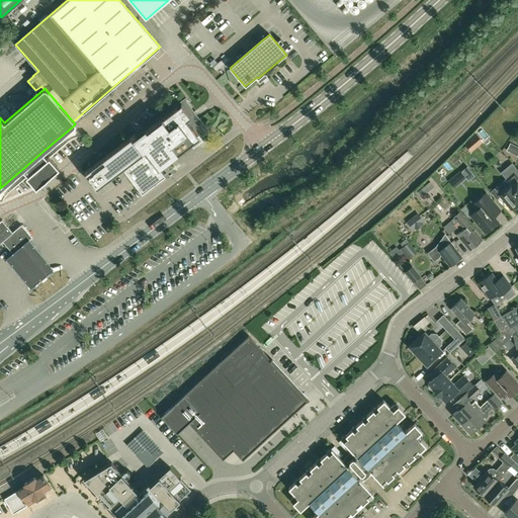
[(97,189),(123,169),(139,190),(163,173),(160,169),(209,132),(184,99),(143,131),(144,132),(137,138),(135,135),(85,173),(97,189)]
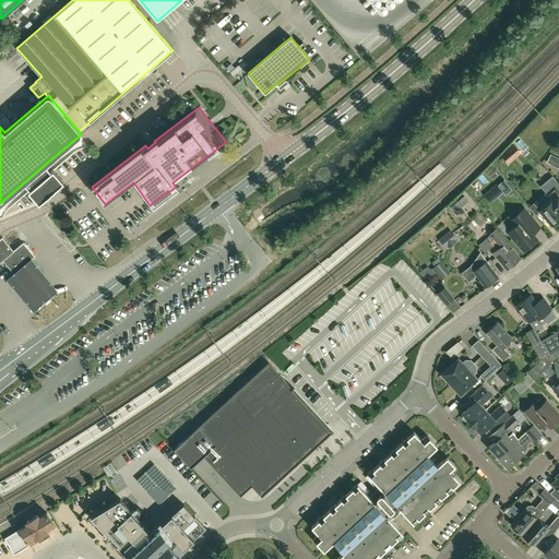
[(508,163),(513,158),(508,152),(502,156),(508,163)]
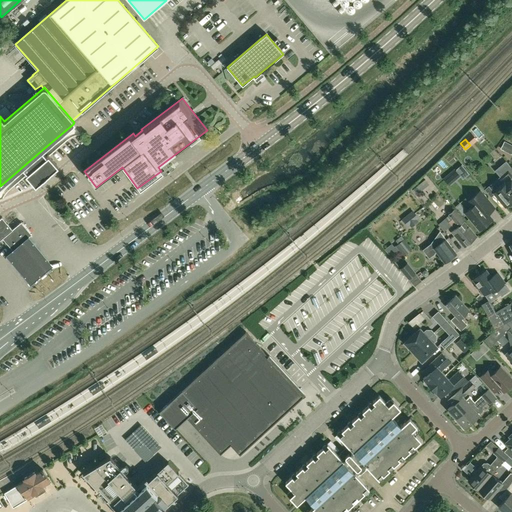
[(501,149),(508,152),(511,146),(504,142),(501,149)]
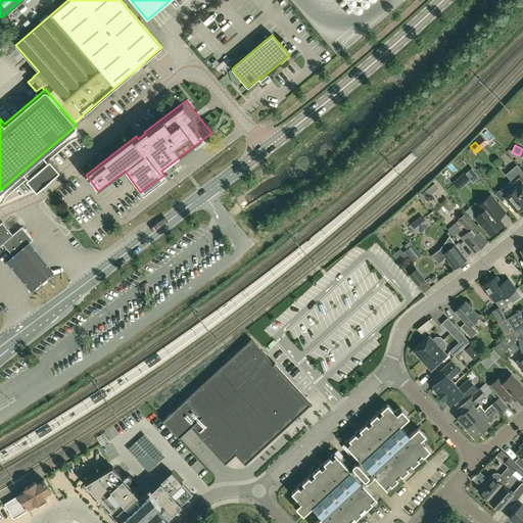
[(21,172),(37,189),(58,170),(44,152),(21,172)]
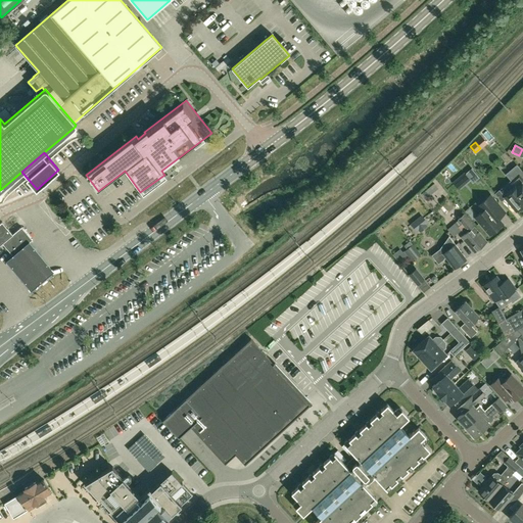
[(522,172),(517,165),(507,174),(517,187),(505,197),(516,210),(522,204),(522,172)]
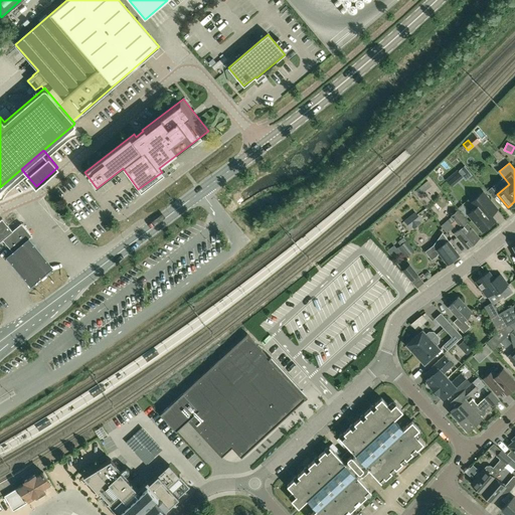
[(456,170),(452,173),(458,180),(462,177),(456,170)]
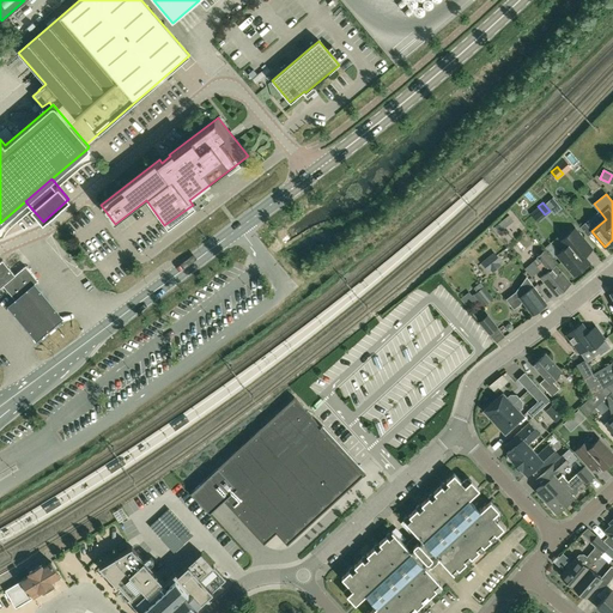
[(575,229),(566,236),(559,241),(565,248),(557,254),(574,275),(589,262),(584,256),(592,249),(575,229)]
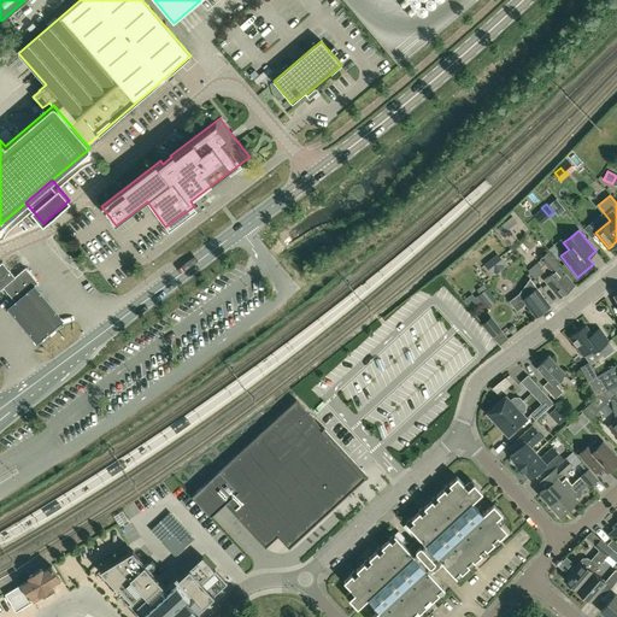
[(548,276),(544,281),(559,299),(575,286),(559,268),(559,266),(547,253),(541,259),(548,268),(545,271),(548,276)]
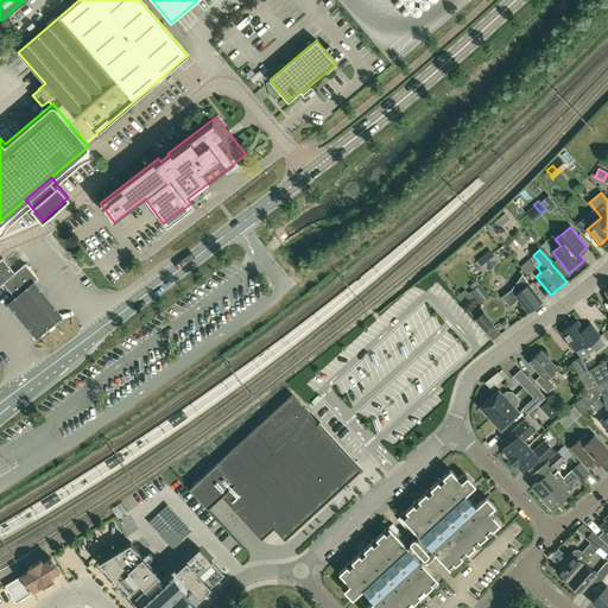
[(13,296),(25,286),(36,277),(25,264),(14,273),(2,259),(0,260),(0,285),(2,283),(13,296)]
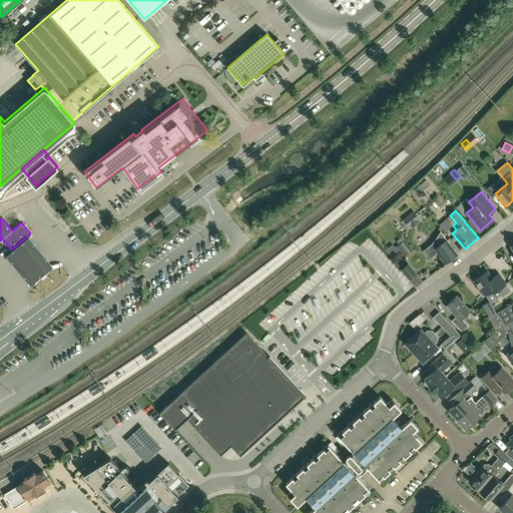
[(436,253),(437,252),(445,263),(457,253),(441,231),(432,244),(424,250),(430,259),(436,253)]
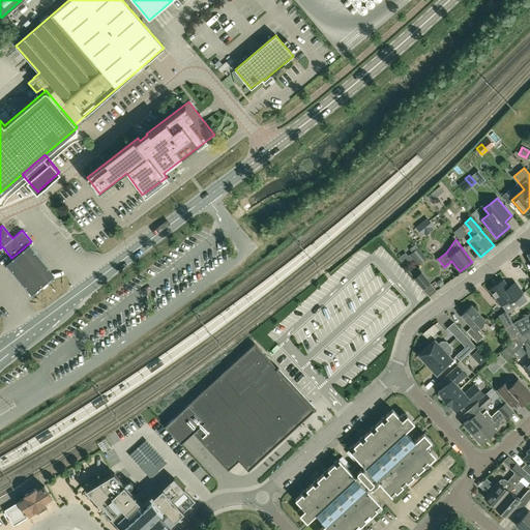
[(27,242),(3,262),(28,292),(53,271),(27,242)]
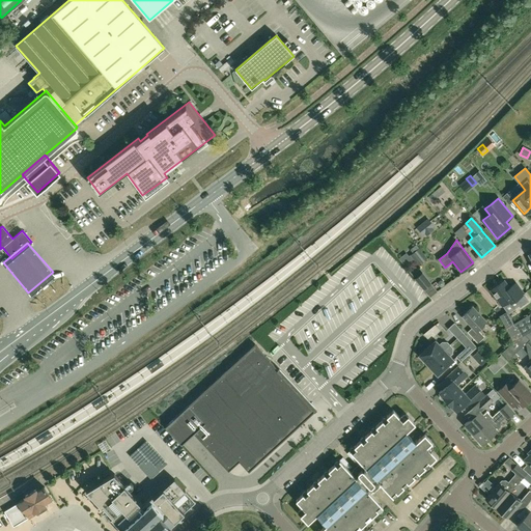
[(415,278),(423,288),(430,283),(422,273),(415,278)]
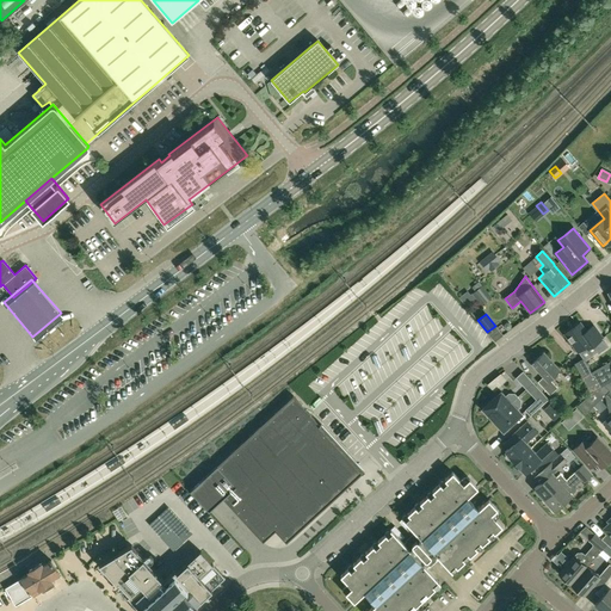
[(598,353),(609,345),(593,326),(586,331),(580,322),(565,333),(578,351),(586,345),(588,349),(592,345),(598,353)]
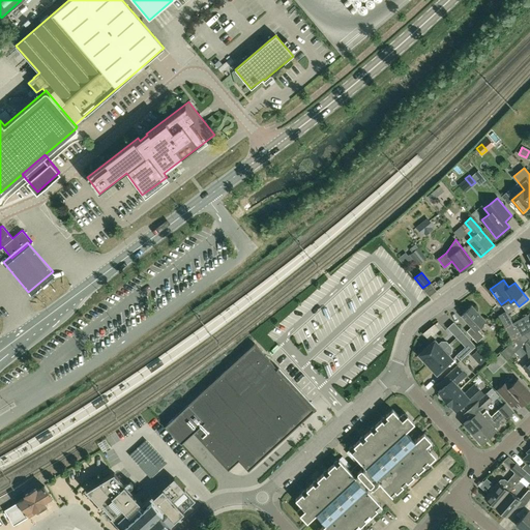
[(471,305),(461,316),(471,327),(466,331),(476,343),(483,336),(476,329),(486,321),(471,305)]
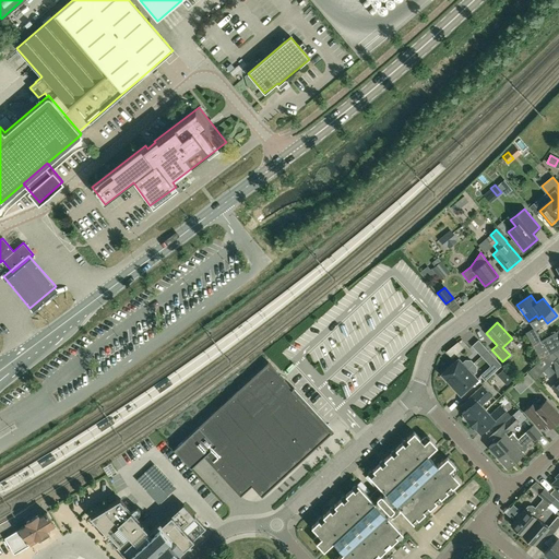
[(533,345),(540,359),(552,352),(558,347),(558,332),(558,330),(540,340),(533,345)]
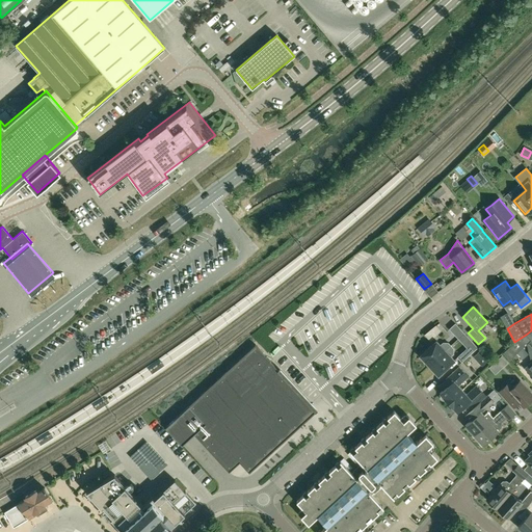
[(449,328),(458,339),(463,333),(455,323),(449,328)]
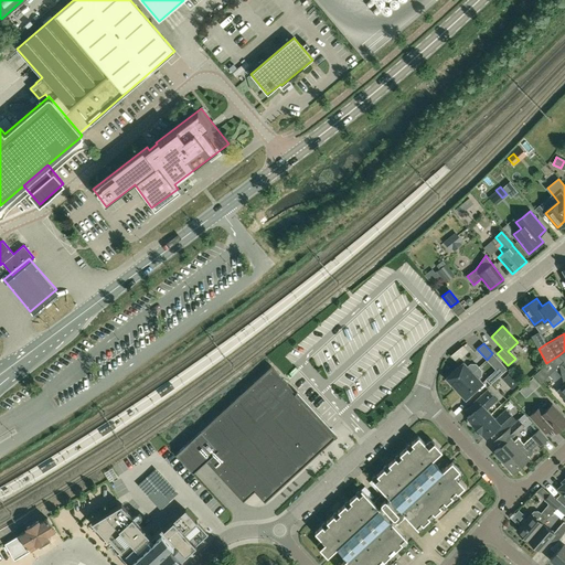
[(446,377),(456,388),(478,368),(476,364),(470,364),(468,366),(464,362),(446,377)]
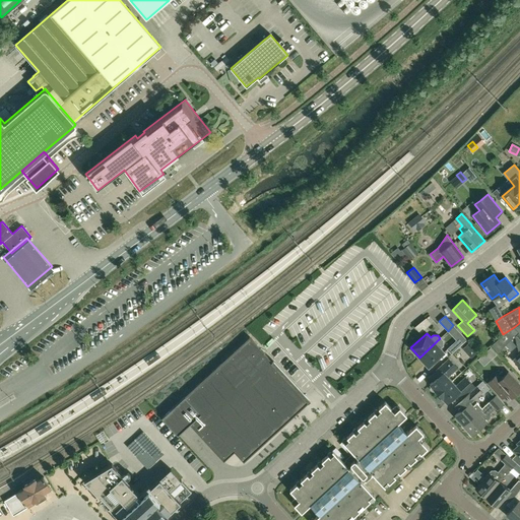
[(221,363),(174,406),(190,425),(223,461),(235,452),(241,459),(252,450),(297,408),(263,373),(273,363),(250,336),(221,363)]
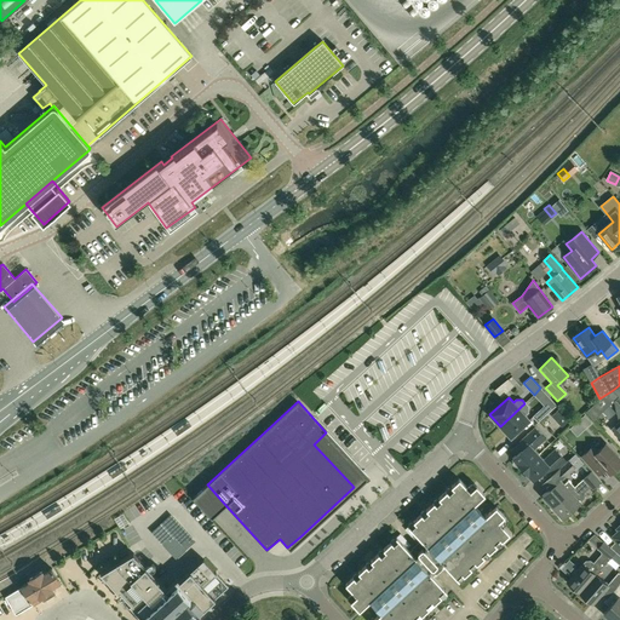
[(528,406),(524,403),(500,426),(511,437),(529,420),(524,414),(528,412),(528,406)]
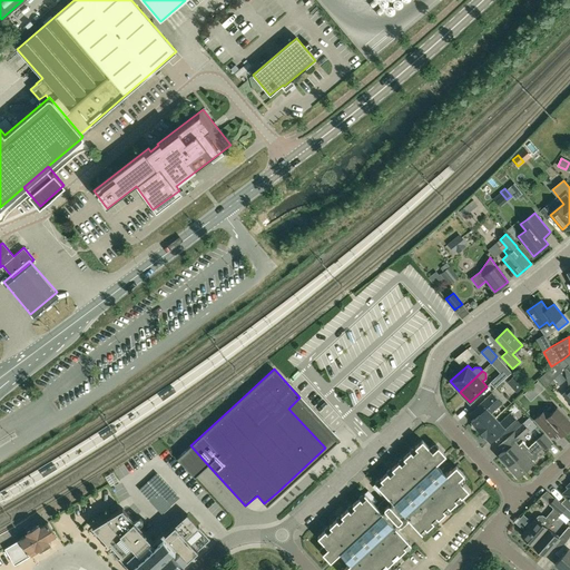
[(490,383),(494,387),(505,377),(501,372),(490,383)]
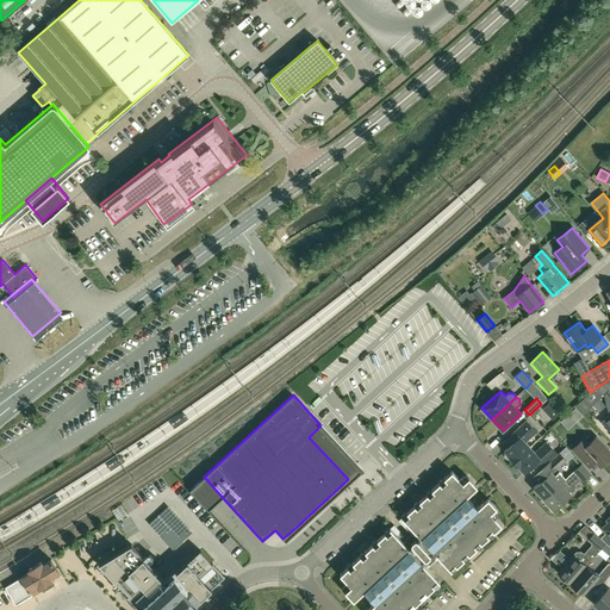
[(514,461),(530,447),(526,442),(536,431),(527,421),(511,435),(516,440),(504,450),(505,453),(504,455),(505,458),(508,459),(510,458),(514,461)]
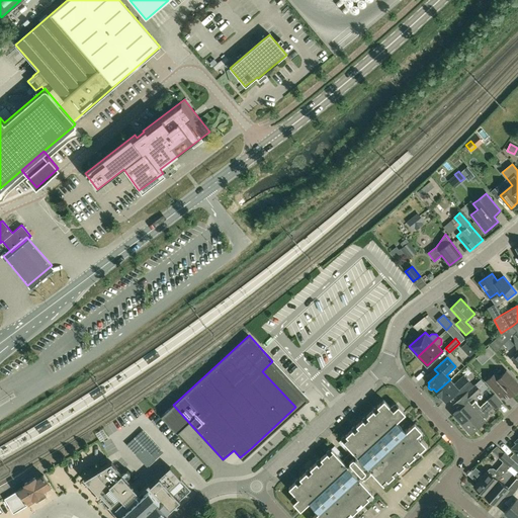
[(500,386),(509,396),(517,386),(517,382),(506,370),(499,377),(495,373),(486,381),(495,392),(500,386)]
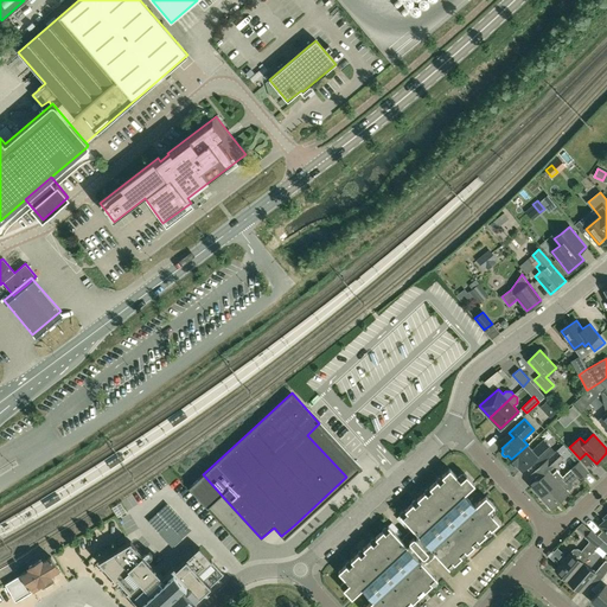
[(532,449),(528,445),(511,459),(515,464),(513,466),(515,468),(517,470),(519,468),(522,471),(534,459),(538,465),(554,451),(543,440),(532,449)]
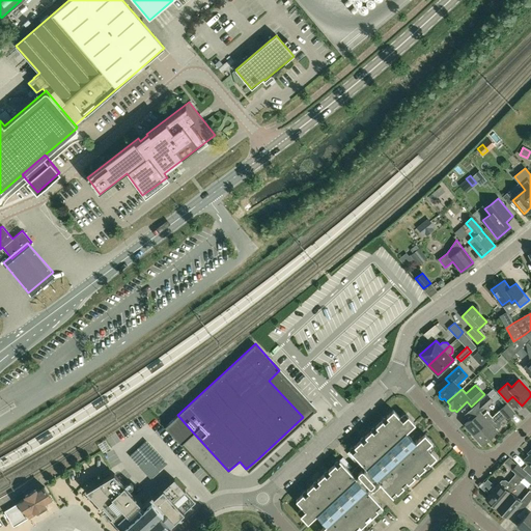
[(465,424),(473,435),(492,417),(486,411),(483,415),(479,411),(492,399),(486,394),(464,415),(469,420),(465,424)]
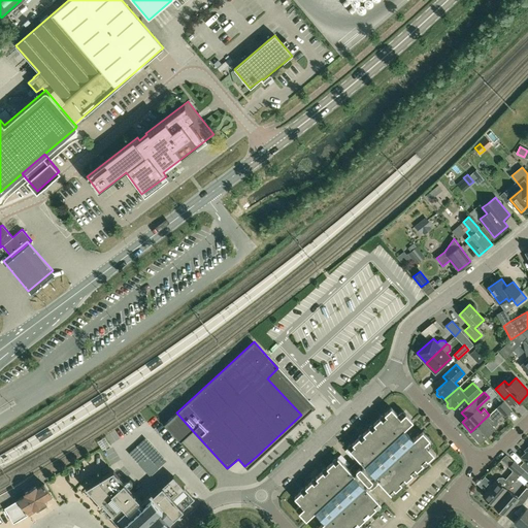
[(503,401),(497,407),(505,416),(512,409),(503,401)]
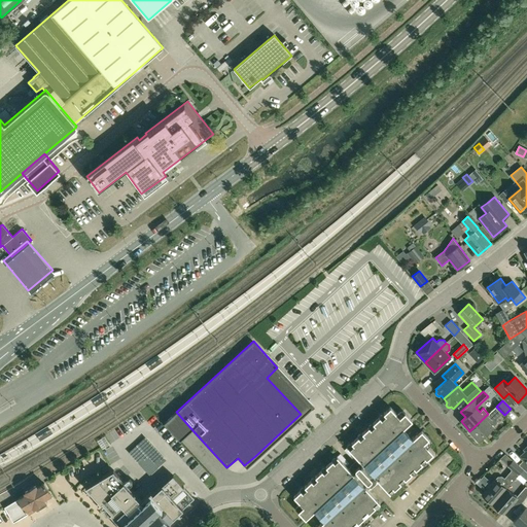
[(352,526),(380,502),(369,490),(378,481),(390,493),(433,453),(424,443),(429,438),(421,430),(413,438),(403,428),(412,420),(405,412),(399,417),(390,407),(347,447),(355,456),(358,460),(349,468),(346,465),(337,456),(293,496),(303,506),(297,511),(305,519),(314,511),(323,521),(316,526),(352,526)]
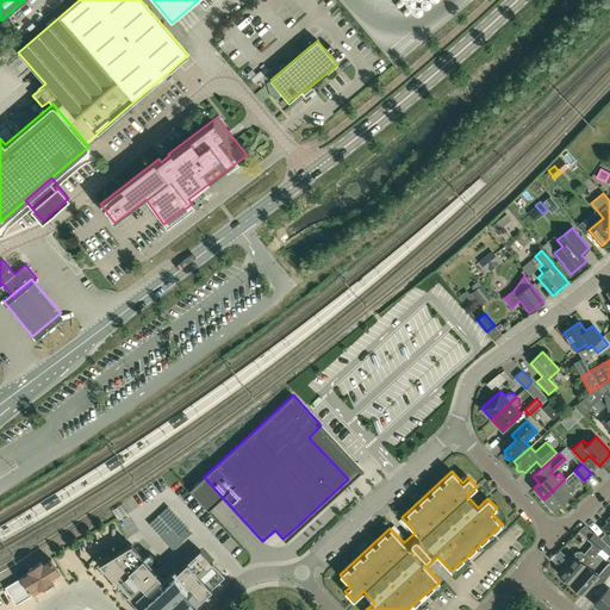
[(567,477),(565,479),(543,499),(554,510),(571,493),(576,490),(576,484),(567,477)]
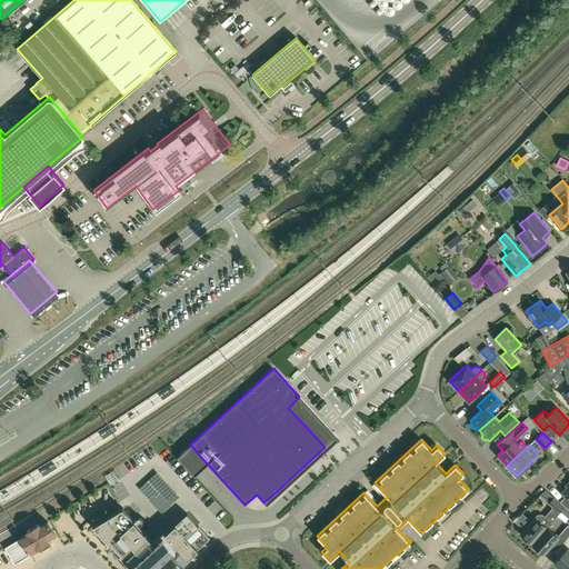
[(375,482),(371,486),(381,496),(383,492),(375,482)]
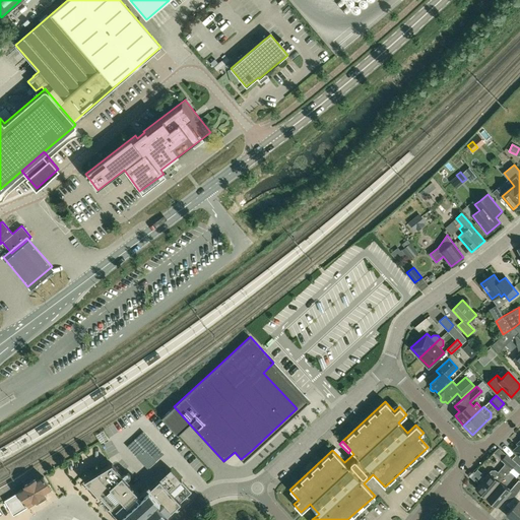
[(335,447),(332,450),(341,459),(344,456),(335,447)]
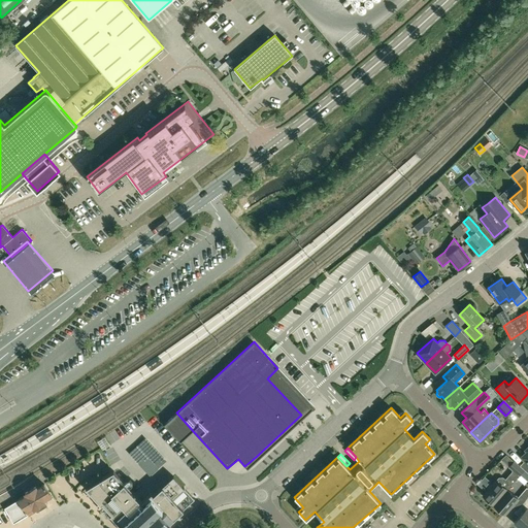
[(514,461),(509,466),(513,469),(513,471),(505,480),(502,477),(499,477),(496,480),(483,495),(493,504),(507,489),(524,470),(514,461)]
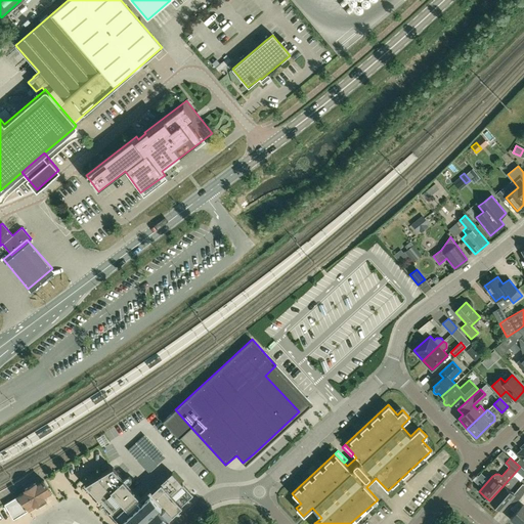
[(172,472),(142,499),(113,467),(85,484),(122,523),(162,523),(193,495),(172,472)]
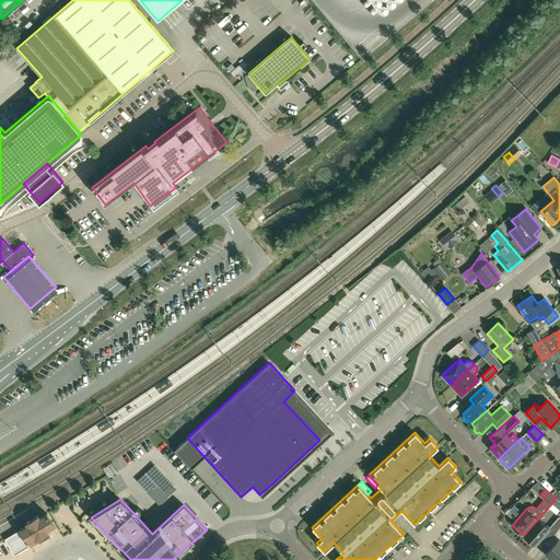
[(54,526),(47,514),(39,518),(38,516),(26,523),(27,525),(4,539),(14,555),(37,541),(38,544),(50,536),(47,531),(54,526)]
